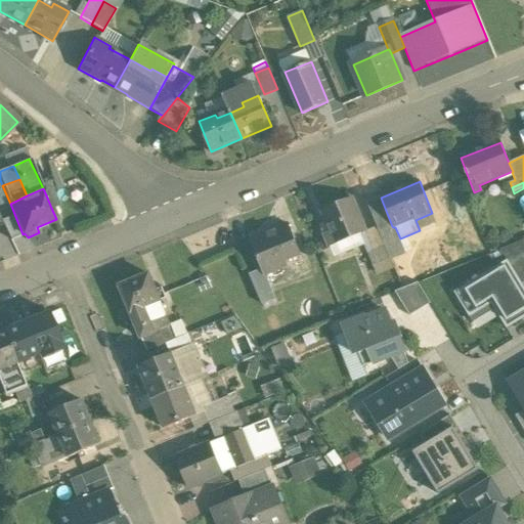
[(53,195),(47,198),(51,208),(57,205),(53,195)]
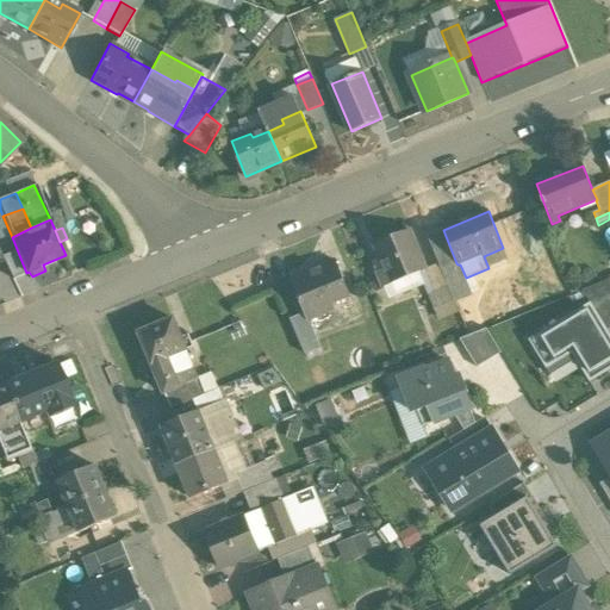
[(427,269),(411,231),(374,246),(385,271),(378,273),(383,287),(391,284),(419,273),(425,271),(427,269)]
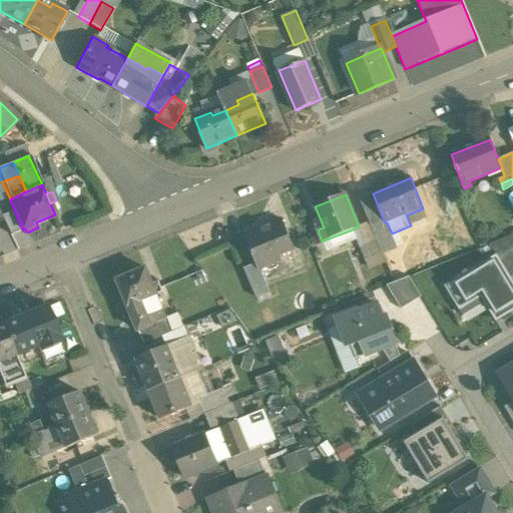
[(423,208),(407,215),(411,225),(427,218),(423,208)]
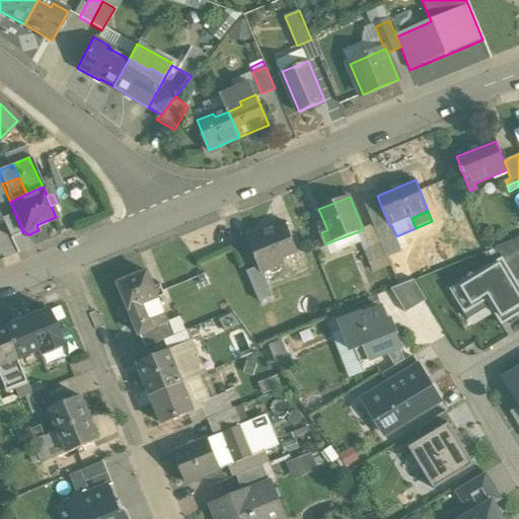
[(14,212),(1,218),(4,224),(10,237),(22,232),(14,212)]
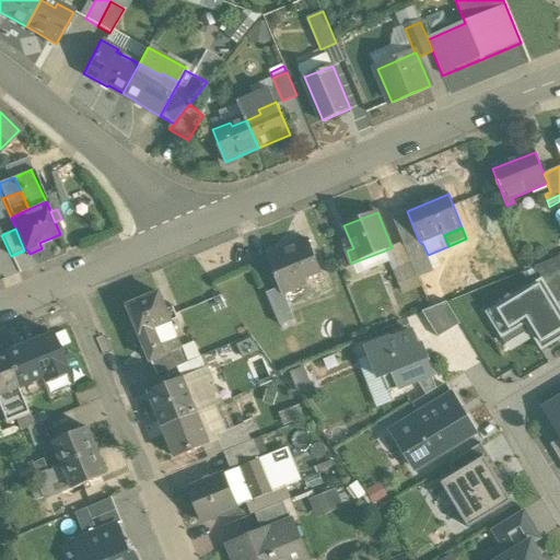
[(321,272),(307,241),(267,257),(280,288),(282,294),(283,293),(306,284),(303,279),(321,272)]
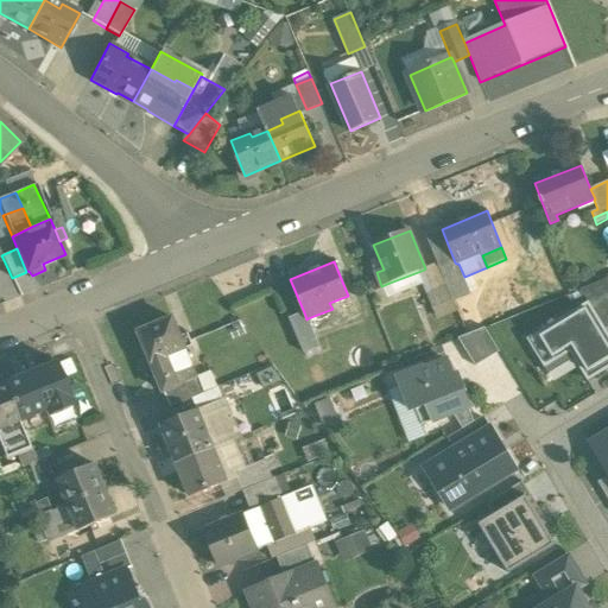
[(455,263),(441,268),(453,301),(454,301),(470,293),(464,277),(458,264),(456,264),(455,263)]
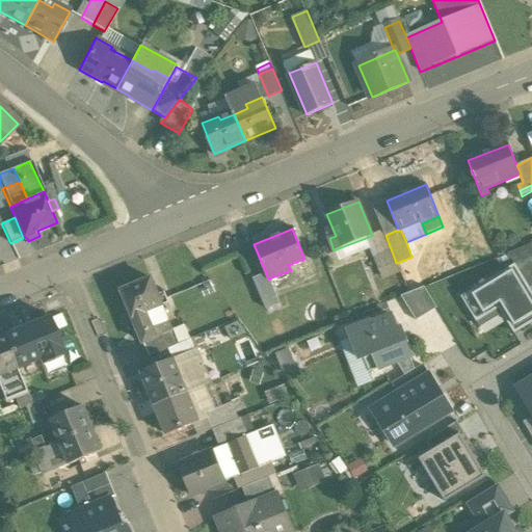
[(383,231),(374,234),(372,235),(371,236),(378,254),(373,256),(378,270),(396,263),(386,235),(383,231)]
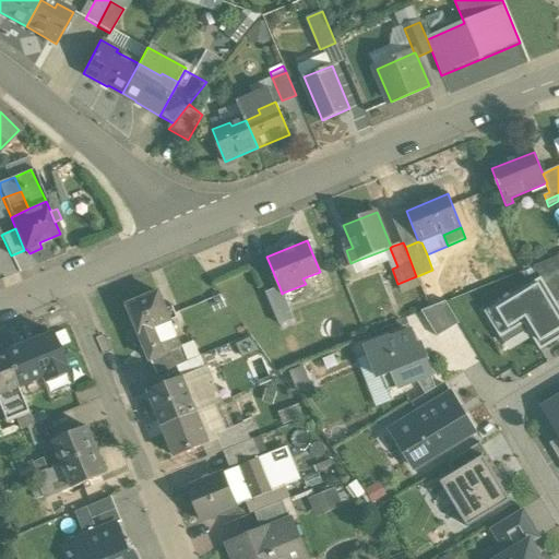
[(384,250),(358,260),(363,271),(389,260),(384,250)]
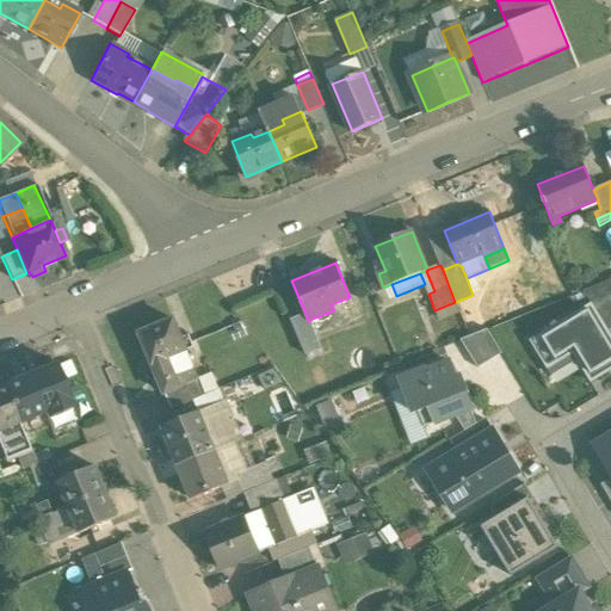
[(592,306),(594,309),(610,298),(610,281),(585,292),(592,306)]
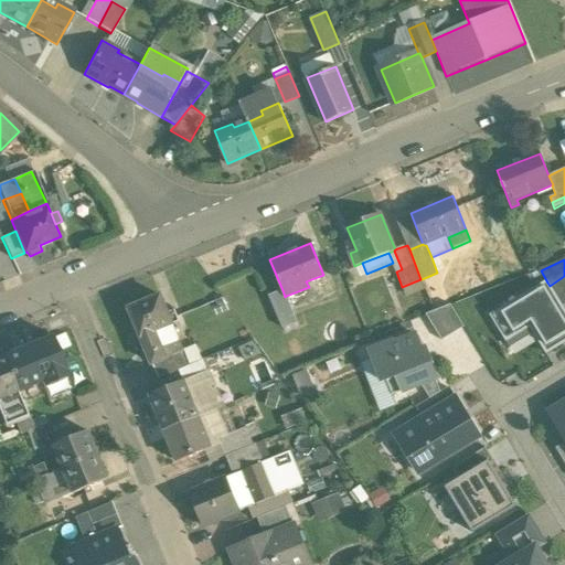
[(547,283),(490,317),(505,342),(531,327),(547,354),(564,343),(564,310),(550,286),(547,283)]
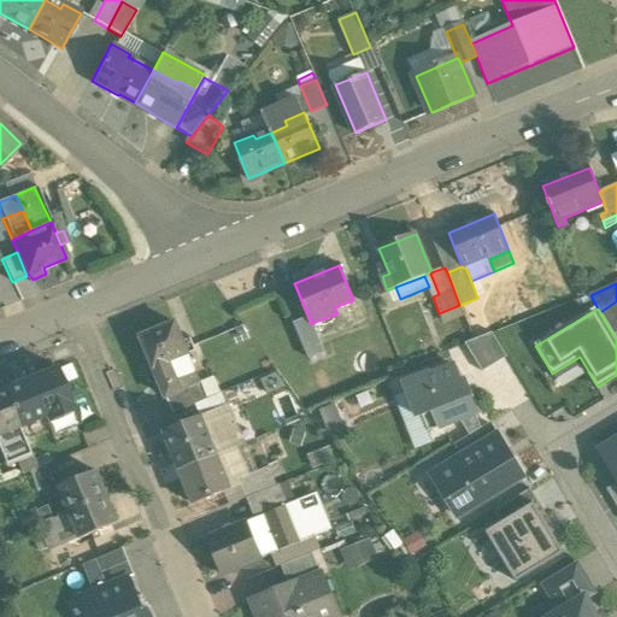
[(311,324),(309,317),(294,323),(309,359),(324,353),(312,323),(311,324)]
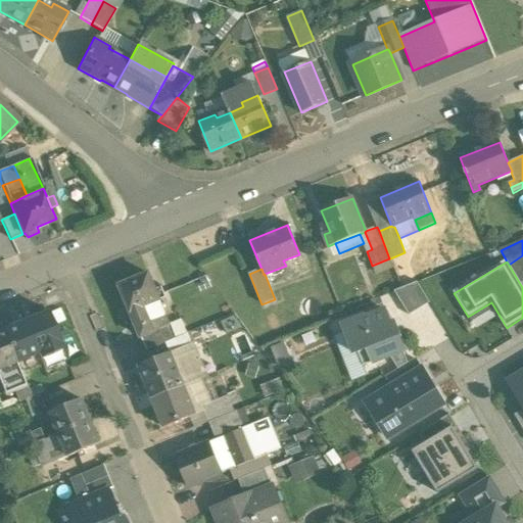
[(149,274),(120,286),(141,338),(154,332),(143,307),(159,300),(155,291),(149,274)]
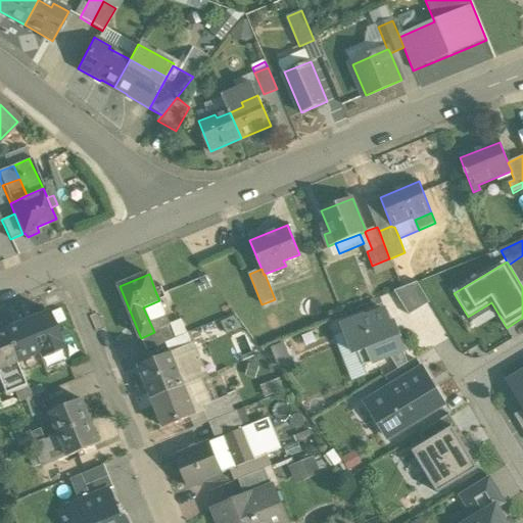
[(394,289),(409,314),(431,300),(417,279),(394,289)]
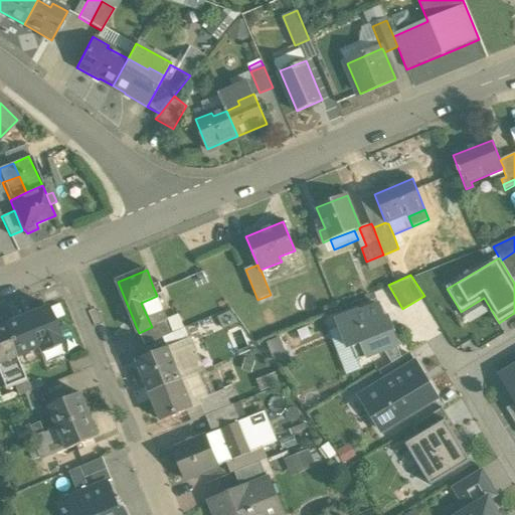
[(163,293),(159,284),(153,287),(157,296),(163,293)]
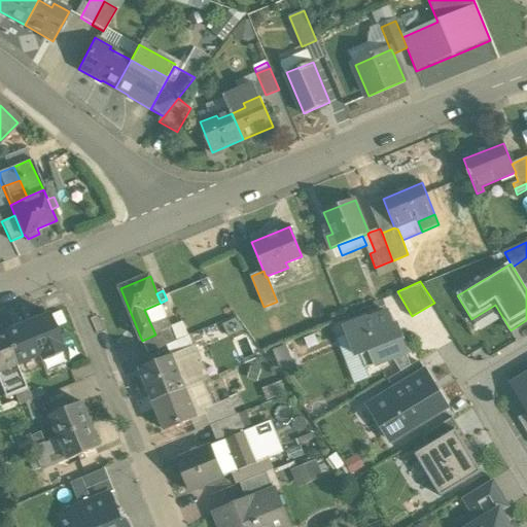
[(161,303),(144,310),(155,335),(171,327),(161,303)]
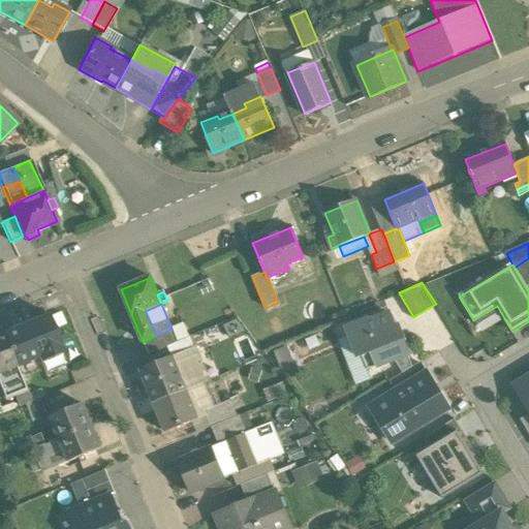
[(390,313),(347,330),(364,372),(395,361),(407,355),(410,354),(397,321),(393,322),(390,313)]
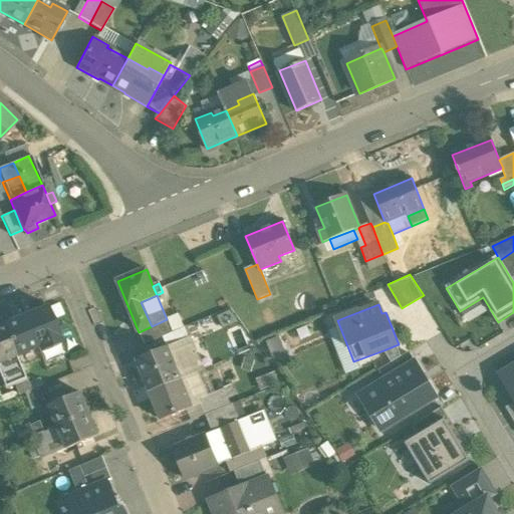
[(47,306),(24,315),(37,347),(39,352),(62,343),(47,306)]
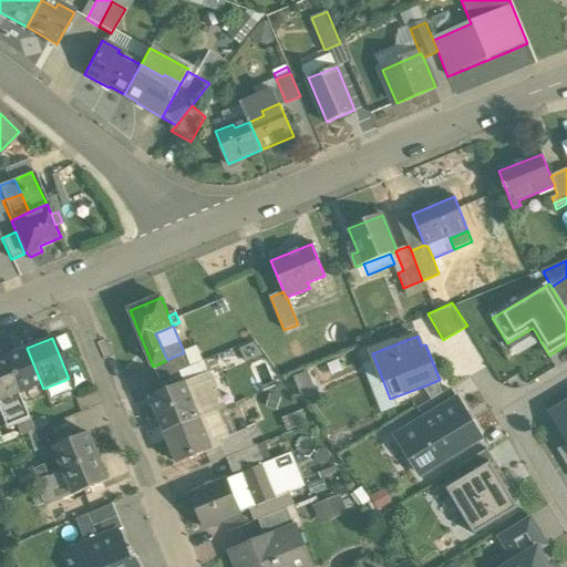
[(27,348),(2,358),(17,393),(30,388),(41,383),(27,348)]
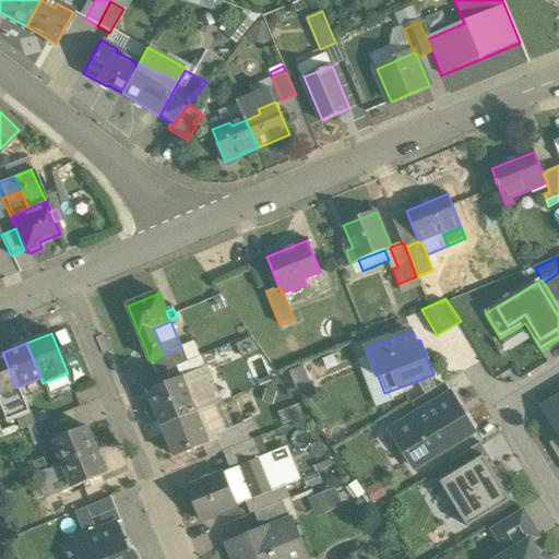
[(165,355),(151,361),(157,375),(177,367),(188,361),(181,347),(165,355)]
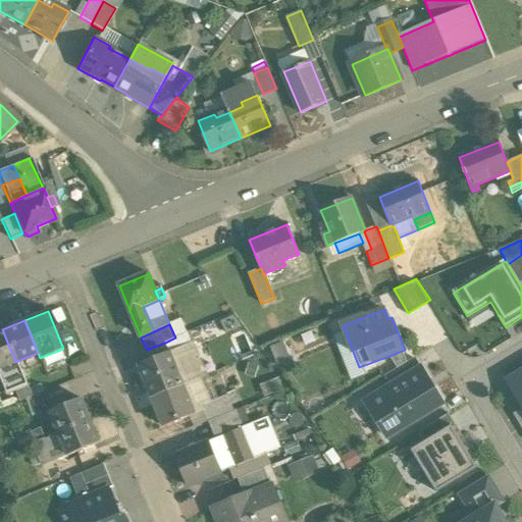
[(2,329),(0,329),(0,367),(15,362),(2,329)]
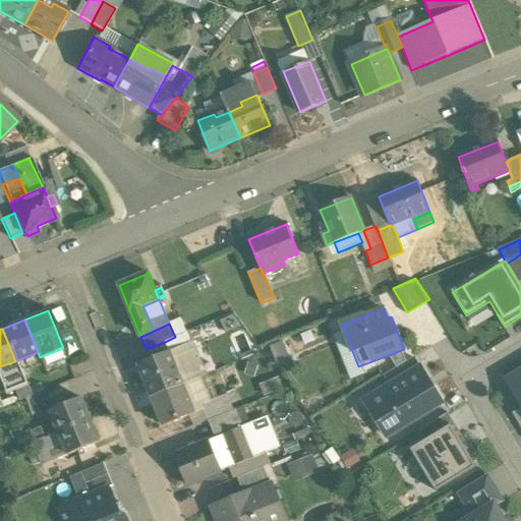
[(175,337),(165,342),(169,352),(170,351),(191,342),(186,332),(175,337)]
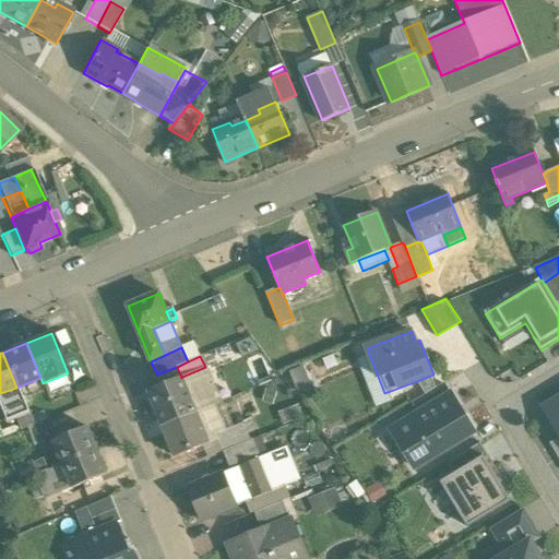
[(221,403),(210,376),(186,385),(197,413),(215,405),(221,403)]
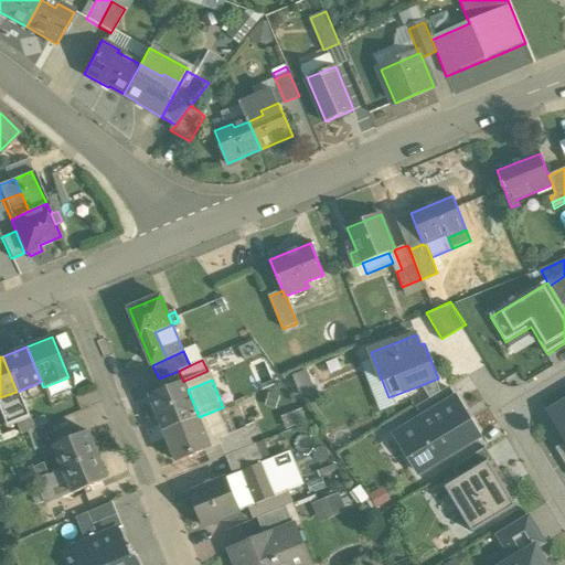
[(435,380),(422,385),(429,400),(440,393),(435,380)]
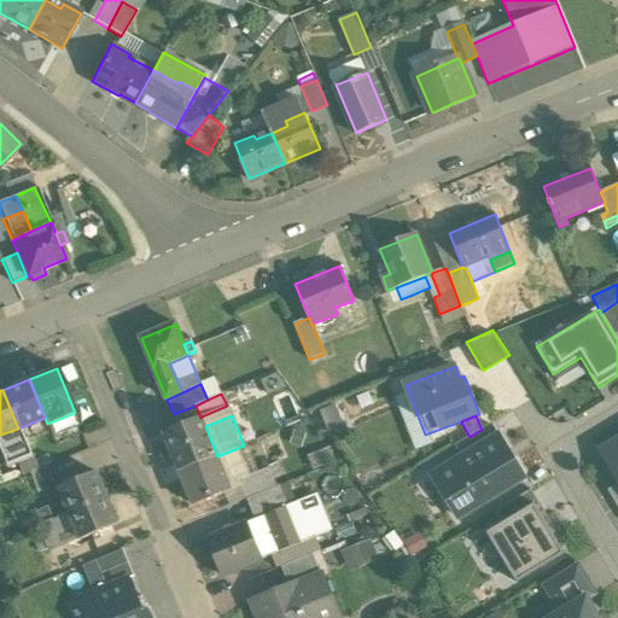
[(202,419),(164,433),(180,472),(181,472),(217,456),(205,426),(202,417),(200,418),(202,419)]
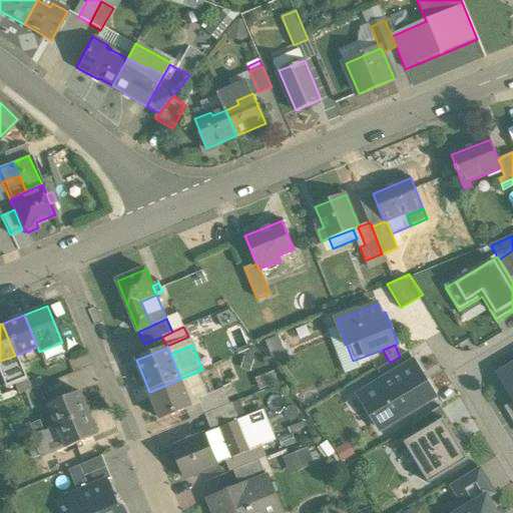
[(27,351),(15,356),(20,369),(32,364),(27,351)]
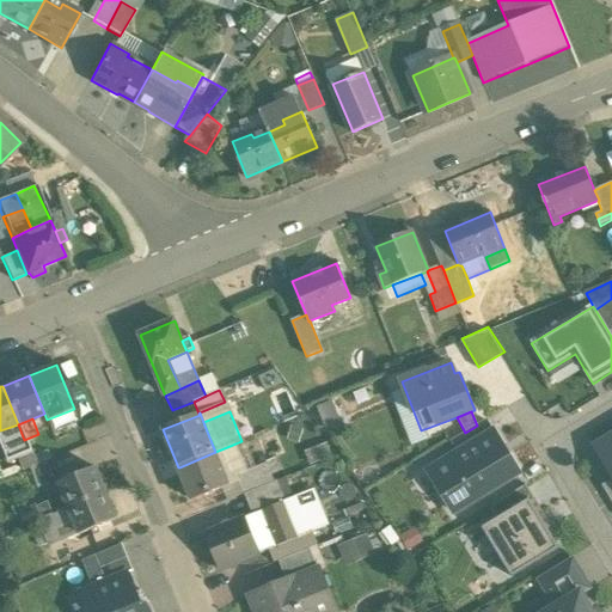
[(465,433),(451,442),(458,453),(493,433),(485,421),(477,426),(465,433)]
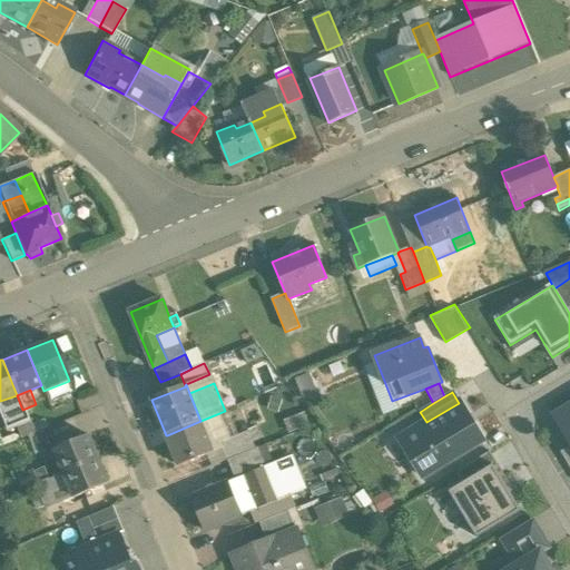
[(17,395),(0,401),(0,420),(5,432),(15,428),(28,422),(22,410),(17,395)]
